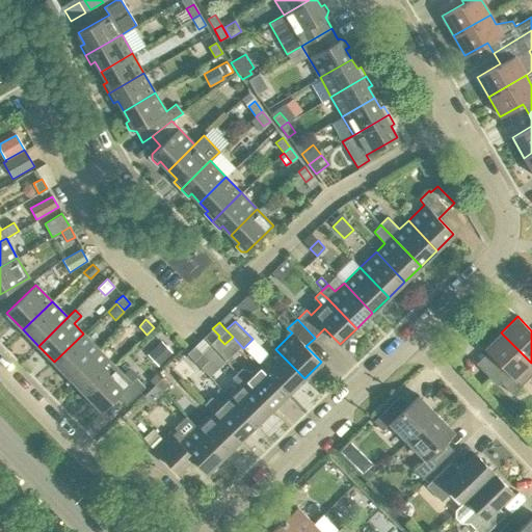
[(531,363),(501,333),(484,348),(502,367),(494,375),(511,394),(531,374),(531,364),(531,363)]
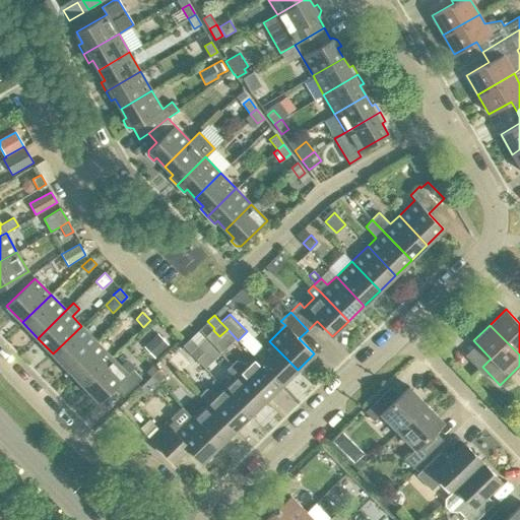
[(53,353),(68,370),(96,341),(81,326),(53,353)]
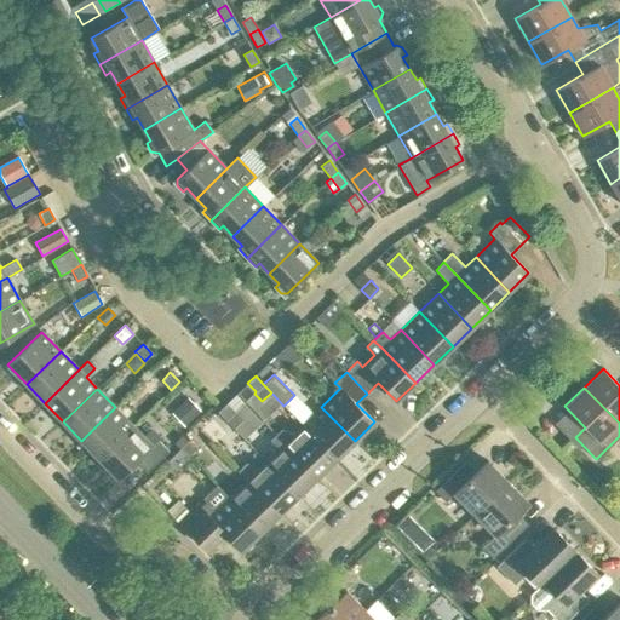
[(355,441),(321,407),(313,414),(294,395),(283,406),(303,425),(336,459),(355,441)]
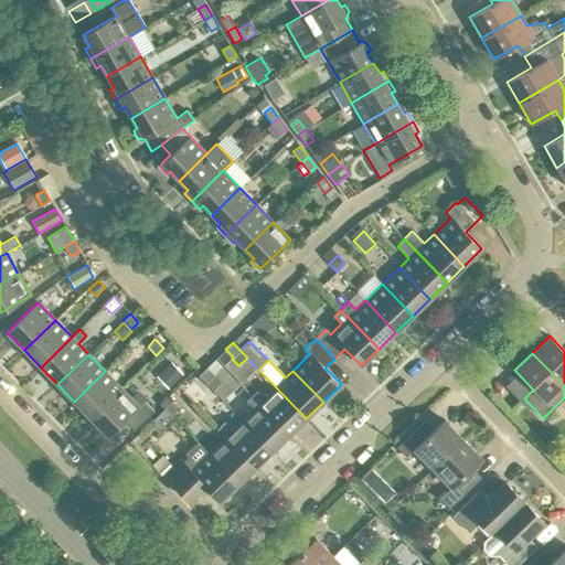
[(157,376),(168,388),(182,374),(171,362),(157,376)]
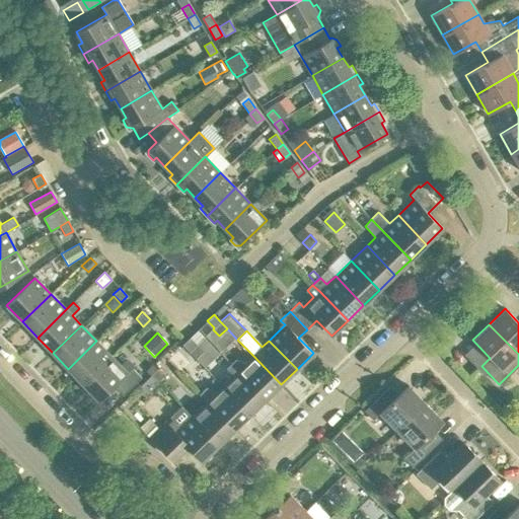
[(182,345),(196,359),(204,351),(190,338),(182,345)]
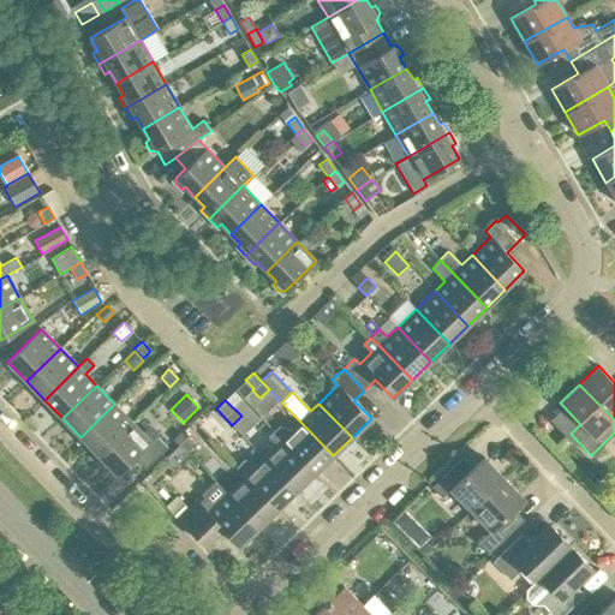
[(81,437),(99,455),(132,423),(114,404),(81,437)]
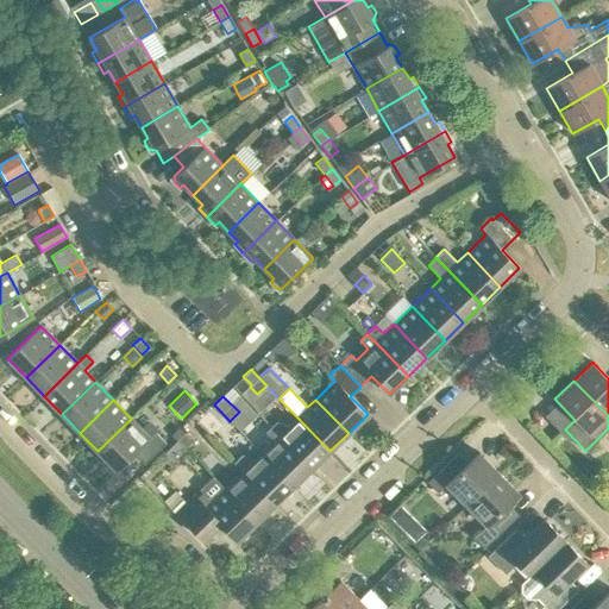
[(271,427),(278,435),(312,469),(330,451),(297,418),(287,427),(276,421),(271,427)]
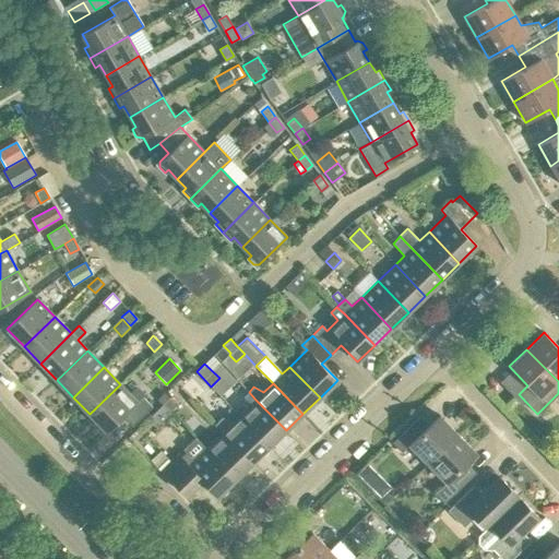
[(120,384),(90,414),(106,431),(122,416),(132,426),(152,406),(142,396),(137,402),(120,384)]
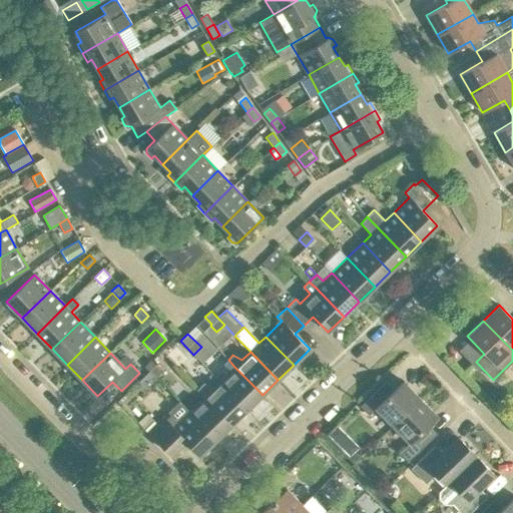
[(171,362),(165,357),(164,356),(148,371),(155,378),(171,362)]
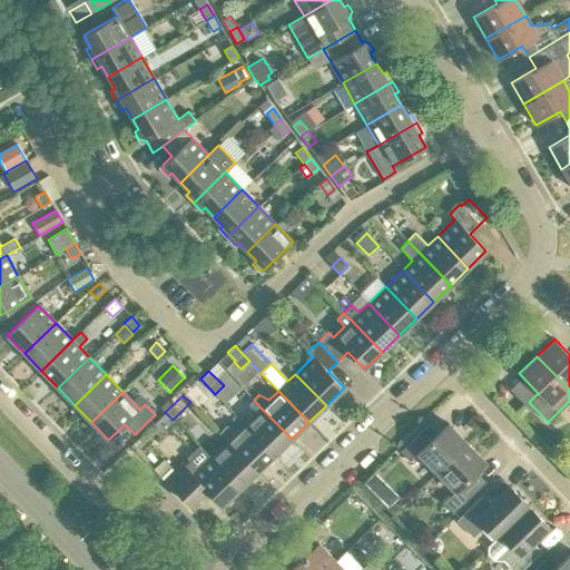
[(292,439),(261,408),(254,400),(248,404),(253,415),(244,424),(274,455),(292,439)]
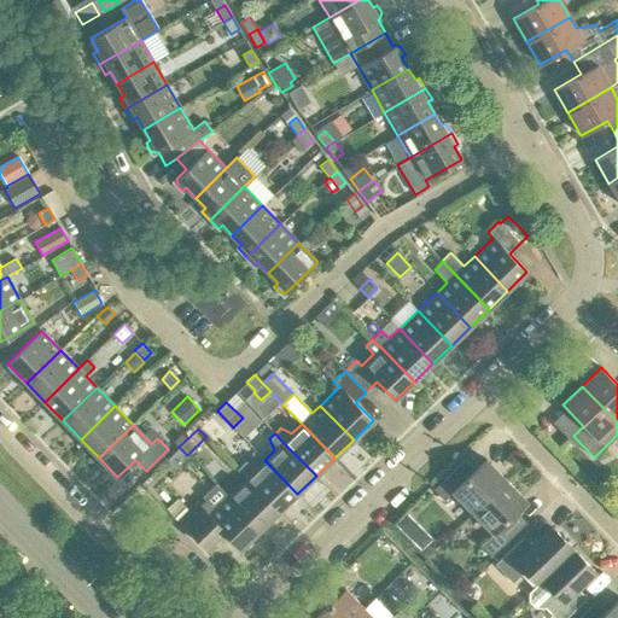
[(176,470),(188,456),(187,455),(179,447),(167,459),(176,470)]
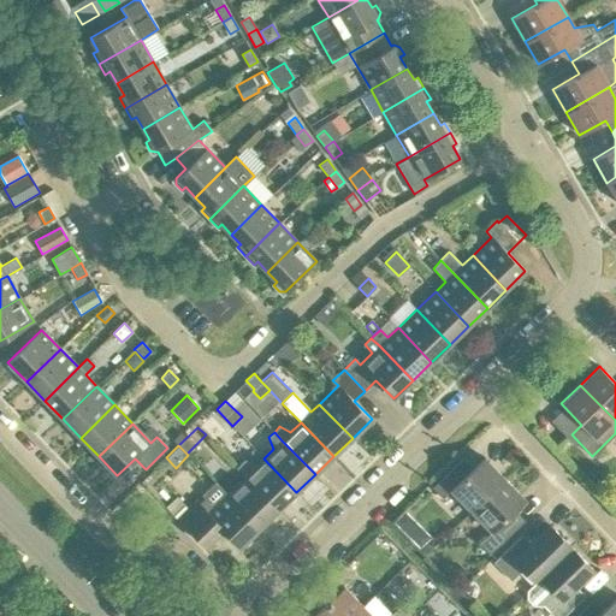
[(451,490),(471,510),(504,478),(484,457),(469,472),(460,461),(432,487),(443,498),(451,490)]
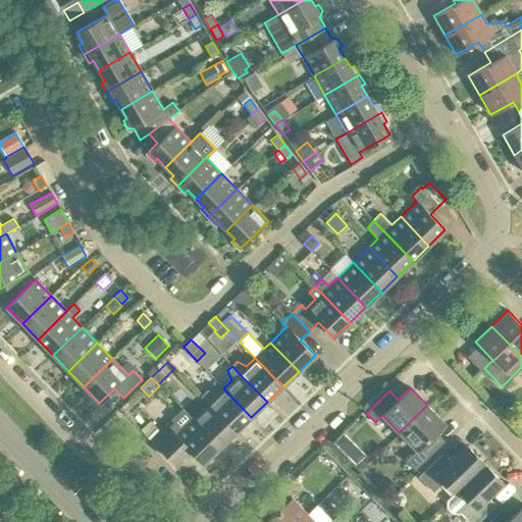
[(208,403),(207,404),(236,432),(251,417),(223,388),(214,397),(208,389),(201,397),(208,403)]
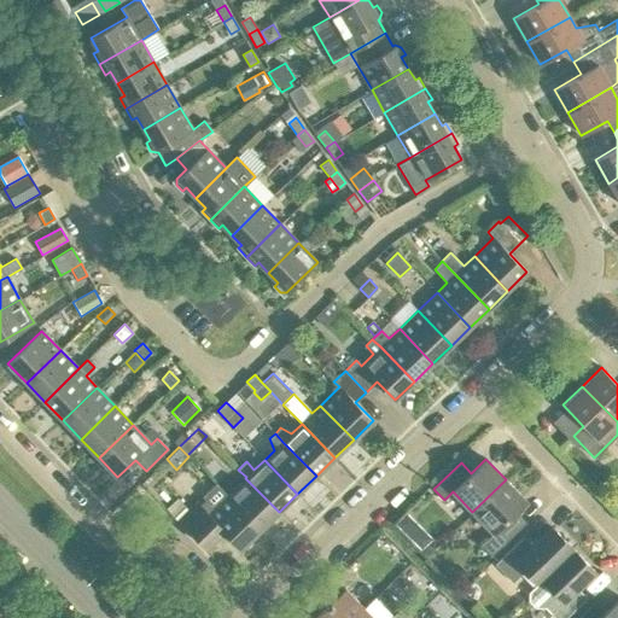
[(245,478),(227,496),(260,530),(279,512),(245,478)]
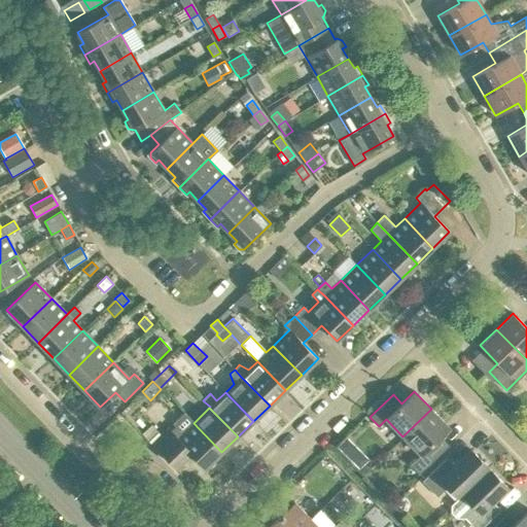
[(431,409),(402,436),(420,455),(410,464),(419,473),(446,448),(436,440),(449,427),(431,409)]
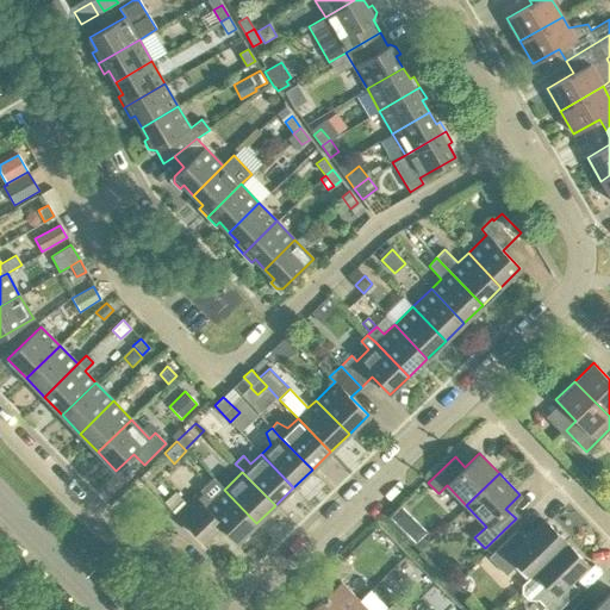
[(197,498),(194,496),(176,512),(203,541),(221,524),(237,542),(256,523),(224,490),(212,478),(199,490),(203,493),(197,498)]
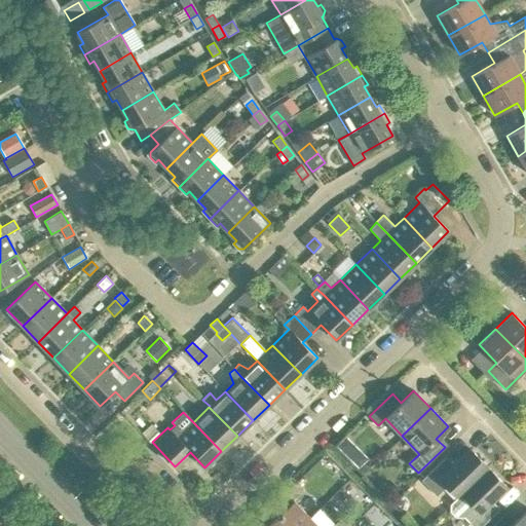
[(149,441),(158,431),(151,424),(142,433),(149,441)]
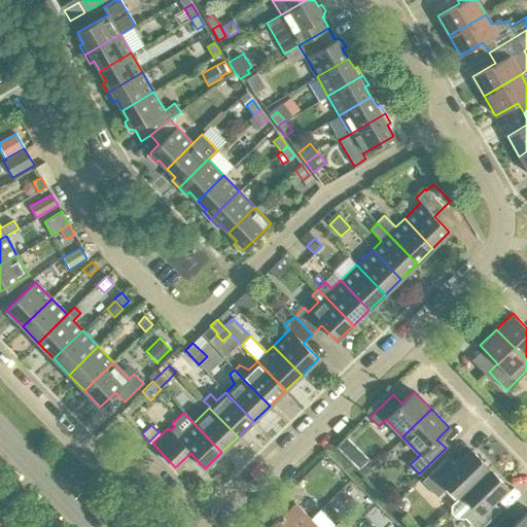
[(346,456),(355,446),(346,436),(337,447),(346,456)]
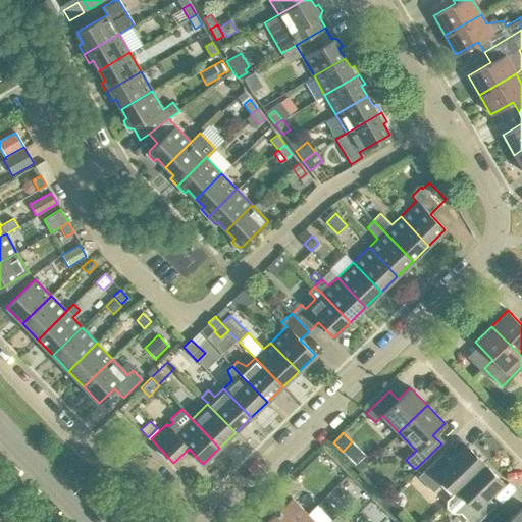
[(444,481),(455,493),(484,464),(466,446),(447,465),(437,457),(418,476),(432,491),(444,481)]
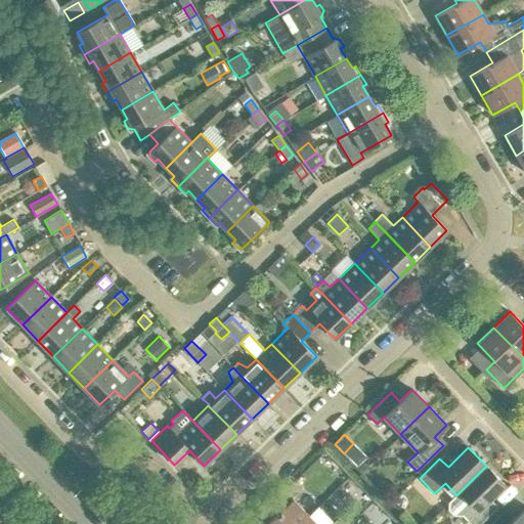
[(456,495),(448,503),(448,510),(453,516),(463,516),(467,520),(470,523),(479,523),(493,511),(485,503),(504,484),(486,466),(456,495)]
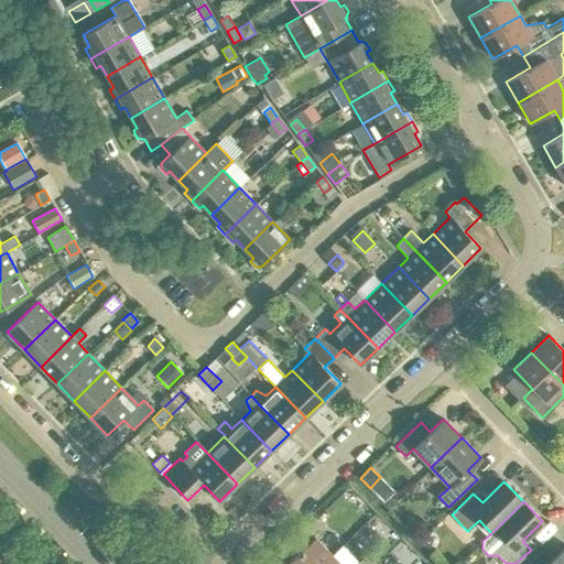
[(286,563),(322,563),(332,554),(315,538),(324,529),(314,519),(294,539),(303,548),(286,563)]
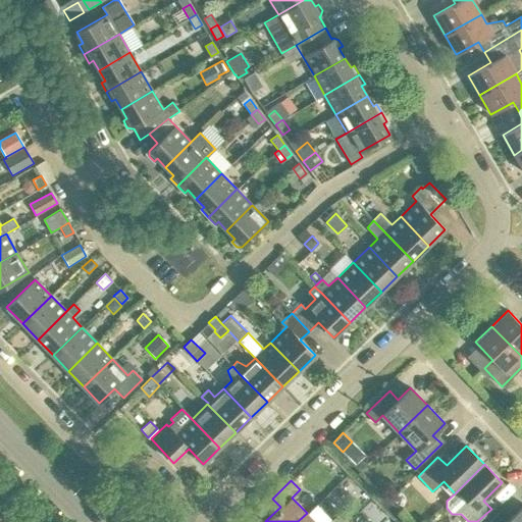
[(521,521),(521,506),(506,521),(498,513),(487,521),(521,521)]
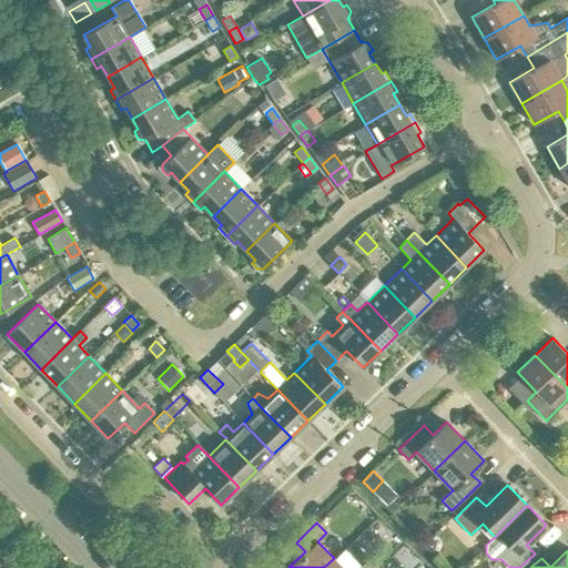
[(359,567),(358,567),(343,567),(334,558),(324,567),(359,567)]
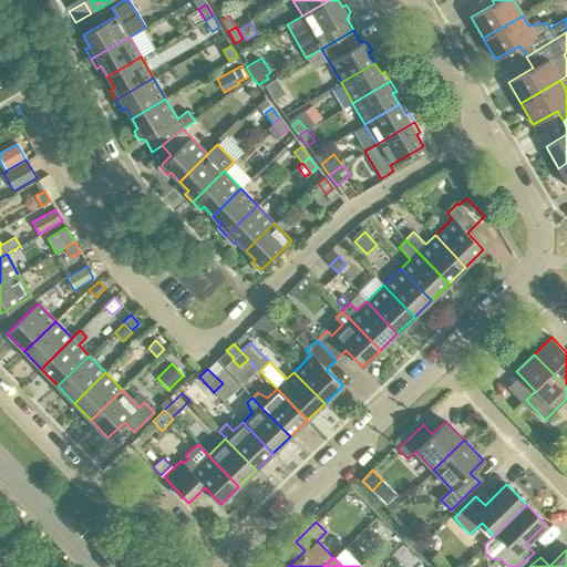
[(375,566),(378,566),(369,557),(360,566),(375,566)]
